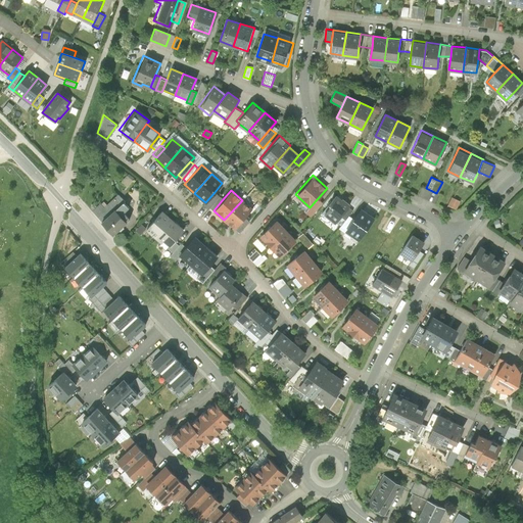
[(215,192),(205,202),(203,205),(207,209),(209,207),(220,196),(215,192)]
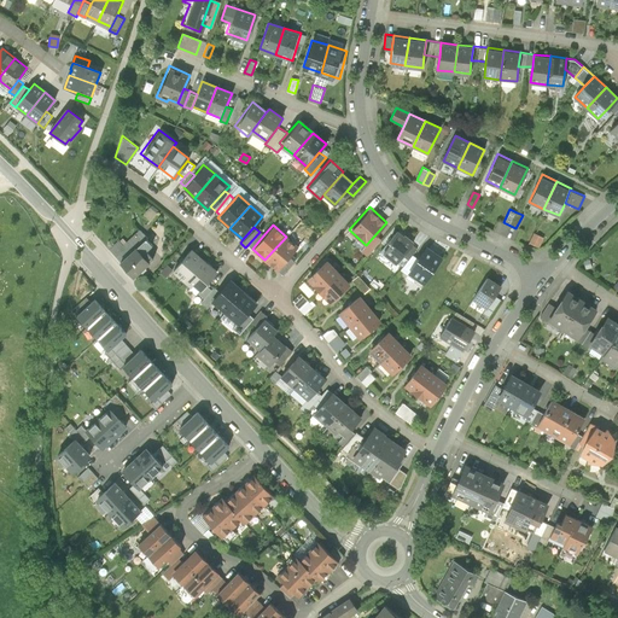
[(402,254),(412,242),(396,228),(378,251),(395,264),(402,254)]
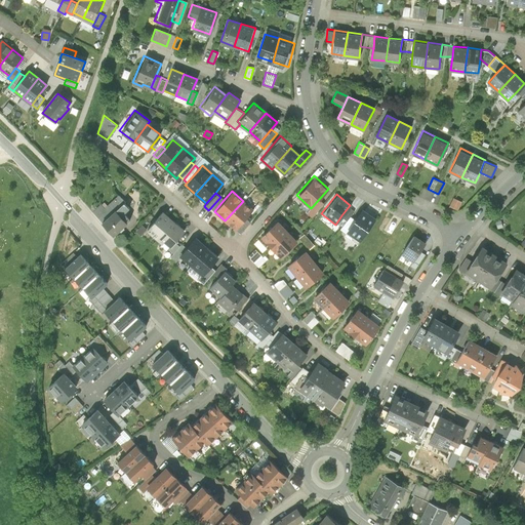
[(103,224),(124,203),(125,202),(120,196),(106,209),(102,205),(93,212),(92,213),(103,224)]
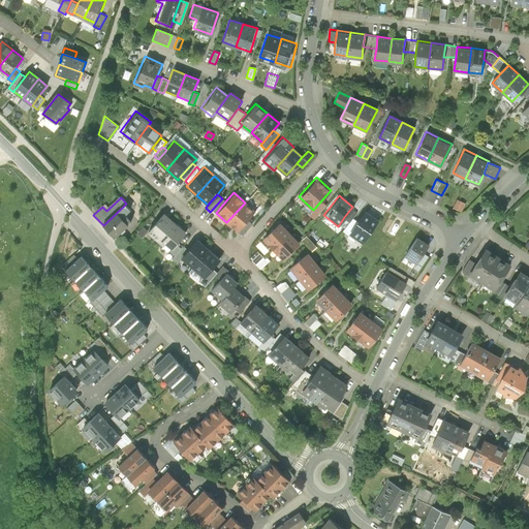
[(212,210),(216,213),(225,201),(222,198),(212,210)]
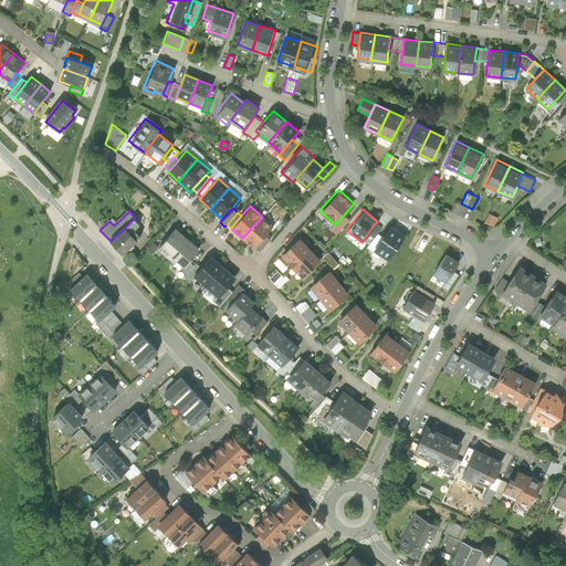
[(499,217),(489,212),(484,222),(494,227),(499,217)]
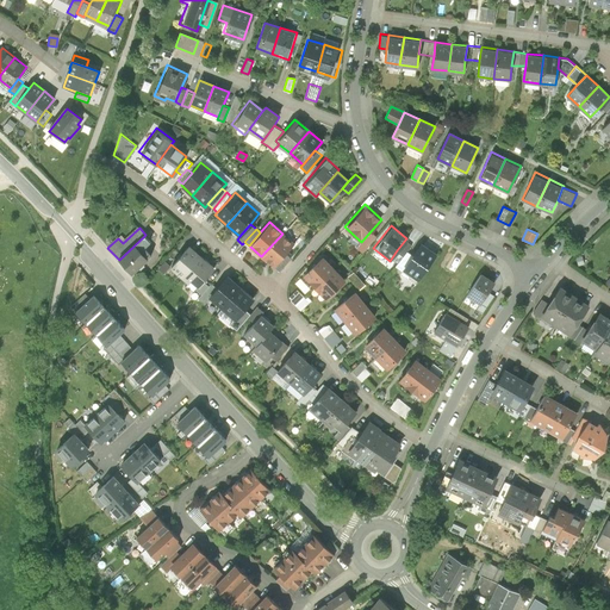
[(294,243),(282,234),(261,256),(274,267),(285,254),(294,243)]
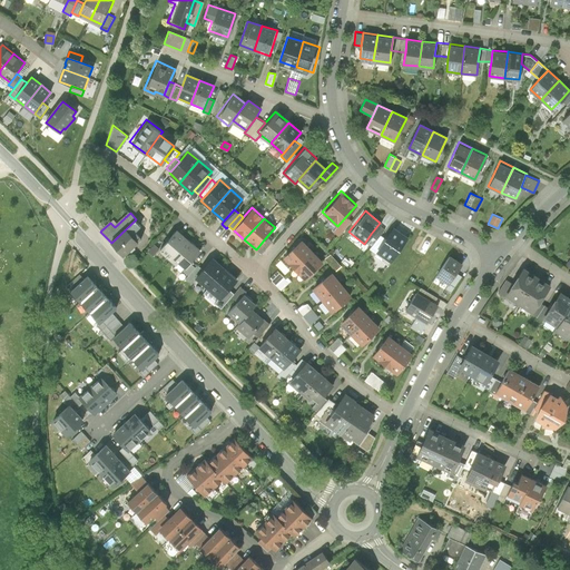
[(135,220),(111,243),(123,255),(129,249),(131,252),(135,248),(133,247),(141,239),(135,232),(140,226),(135,220)]
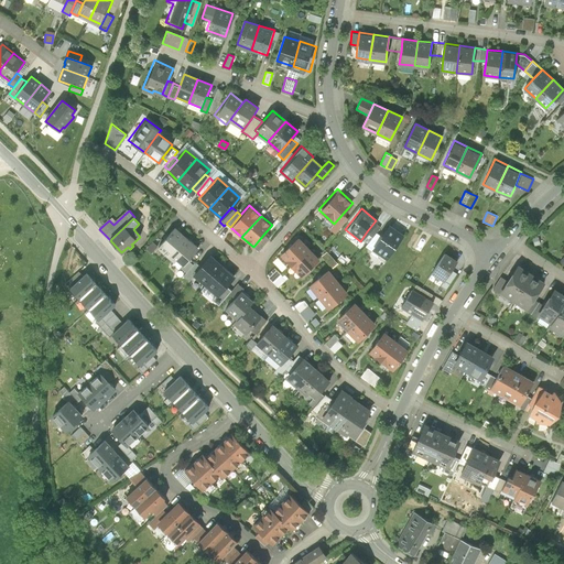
[(367,231),(372,236),(376,231),(381,224),(376,220),(367,231)]
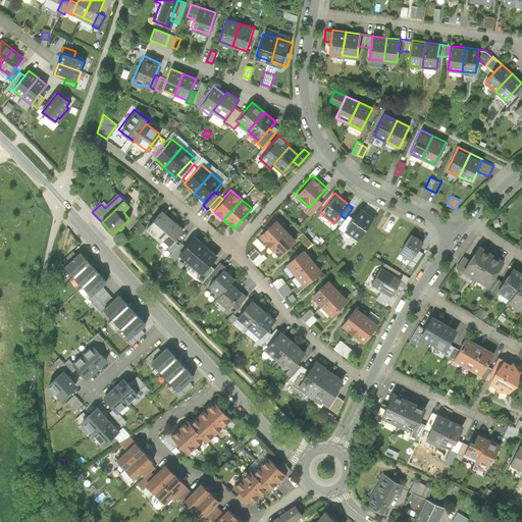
[(144,227),(155,237),(171,218),(160,209),(146,225),(144,227)]
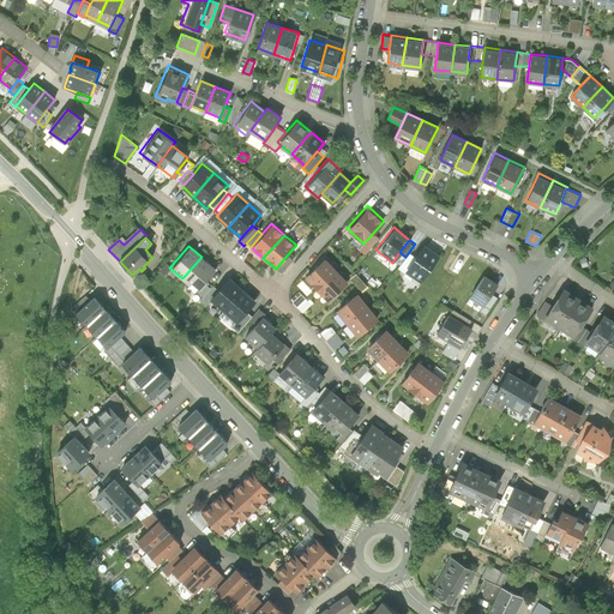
[(422,281),(439,257),(423,246),(416,257),(407,270),(422,281)]
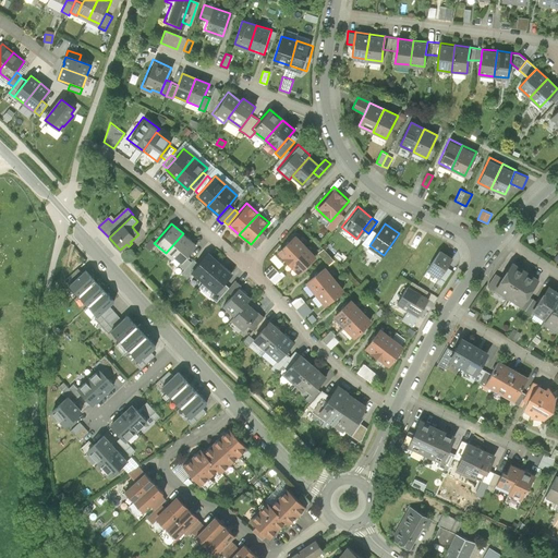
[(367,247),(370,245),(378,233),(372,229),(368,233),(362,244),(367,247)]
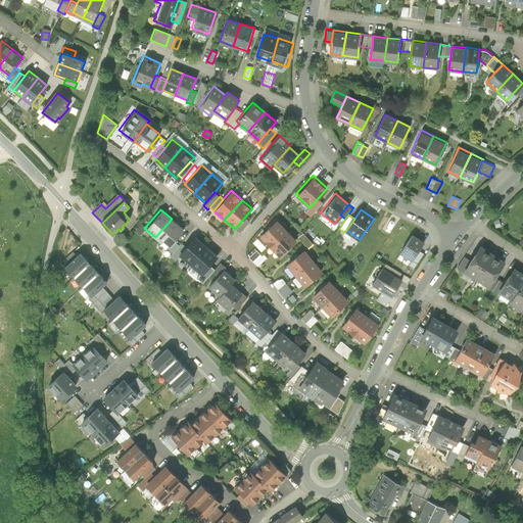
[(249,222),(244,218),(235,229),(239,233),(249,222)]
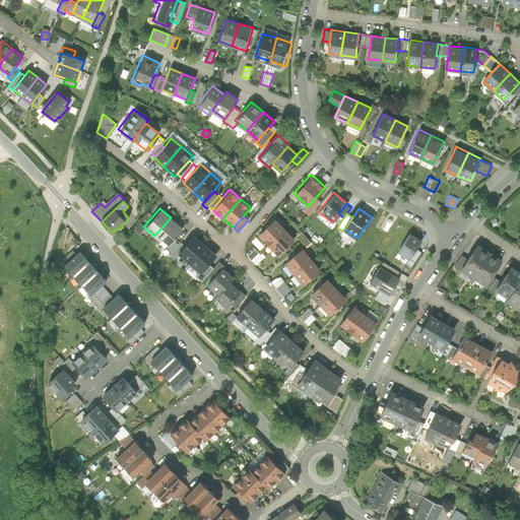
[(161,238),(169,244),(183,228),(171,217),(154,236),(159,240),(161,238)]
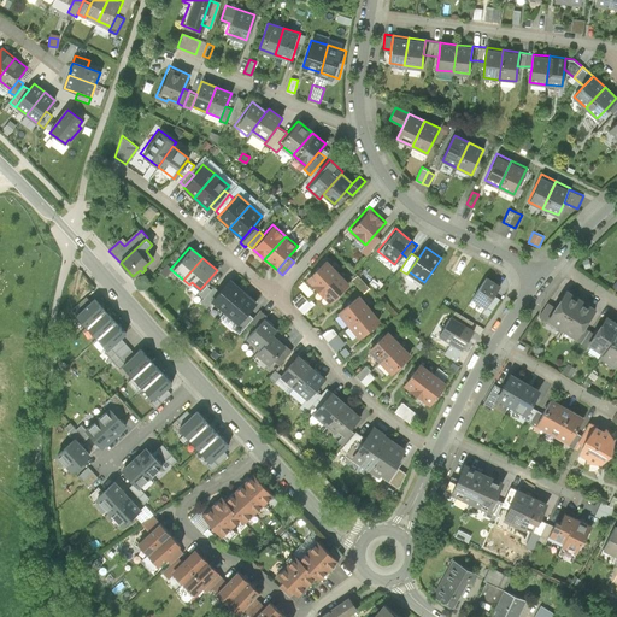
[(325,262),(306,281),(317,292),(336,272),(325,262)]
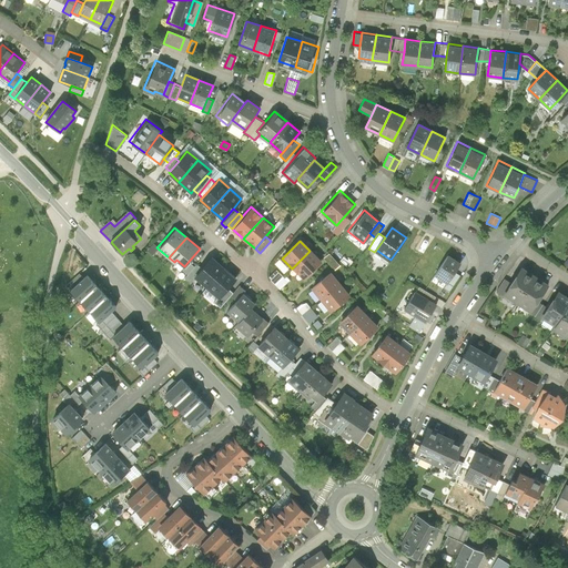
[(156,247),(159,245),(154,242),(145,251),(151,254),(156,247)]
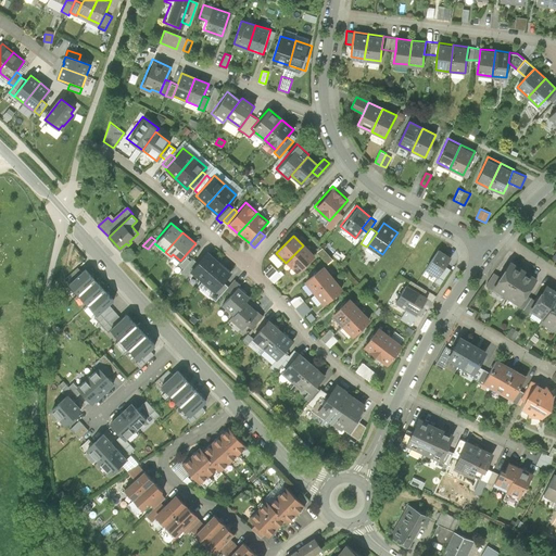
[(286,263),(297,274),(314,256),(303,245),(286,263)]
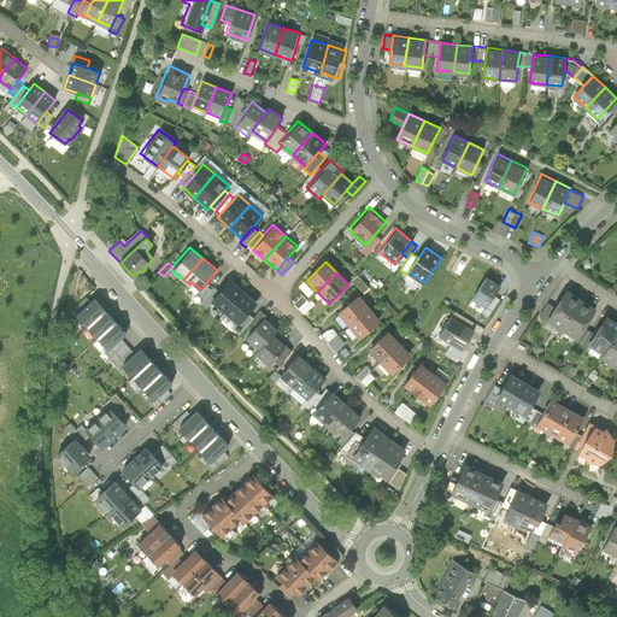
[(358,274),(351,280),(362,293),(369,287),(358,274)]
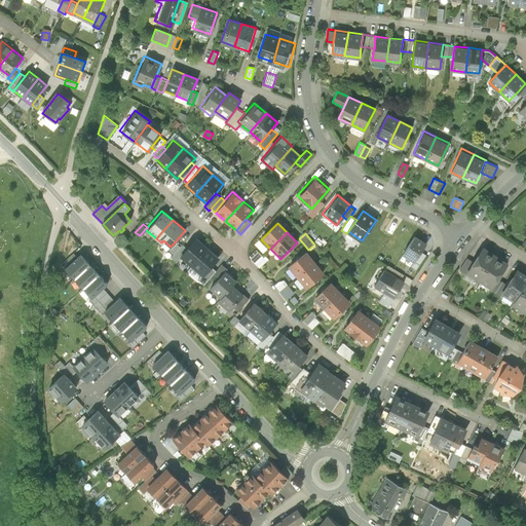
[(426,246),(415,237),(403,257),(414,264),(422,253),(426,246)]
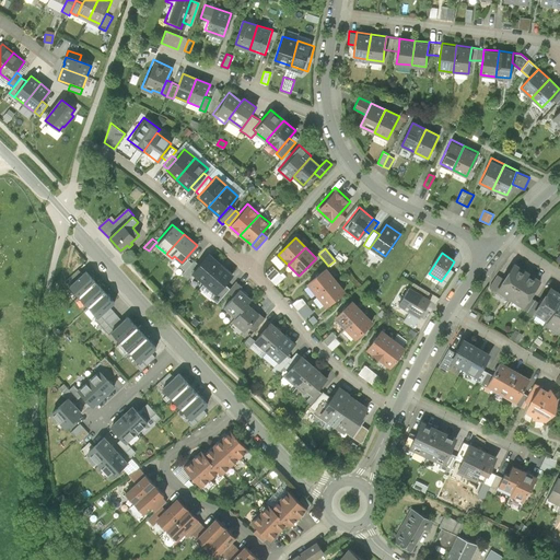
[(193,273),(203,283),(221,264),(209,254),(200,265),(193,273)]
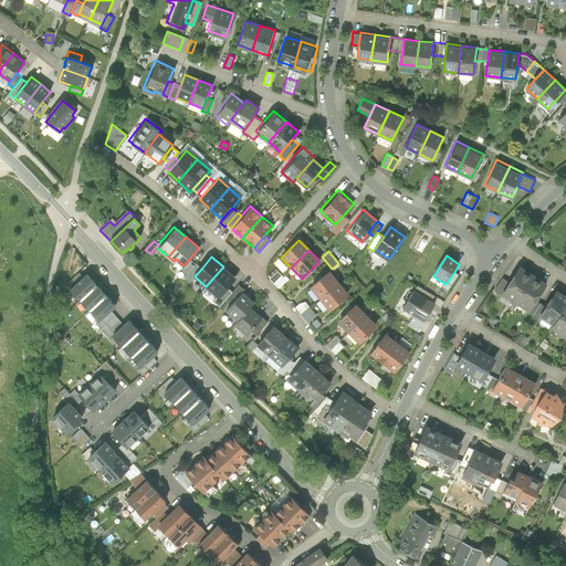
[(195,276),(202,268),(196,262),(182,276),(189,282),(195,276)]
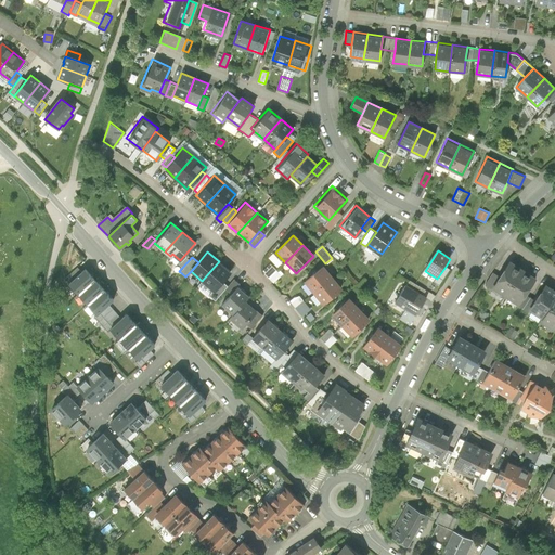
[(523,267),(511,259),(500,275),(492,286),(505,294),(523,267)]
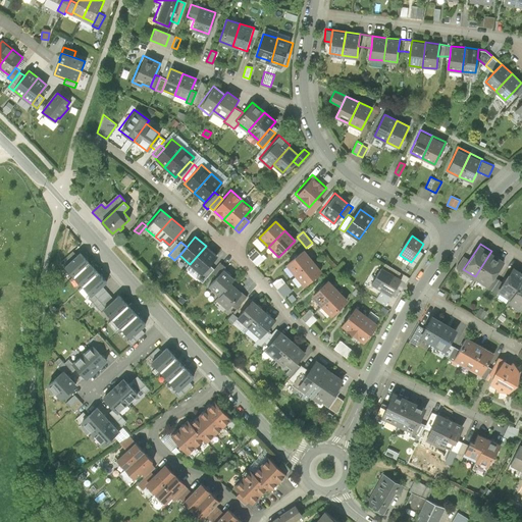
[(190,264),(201,273),(209,264),(217,256),(206,246),(190,264)]
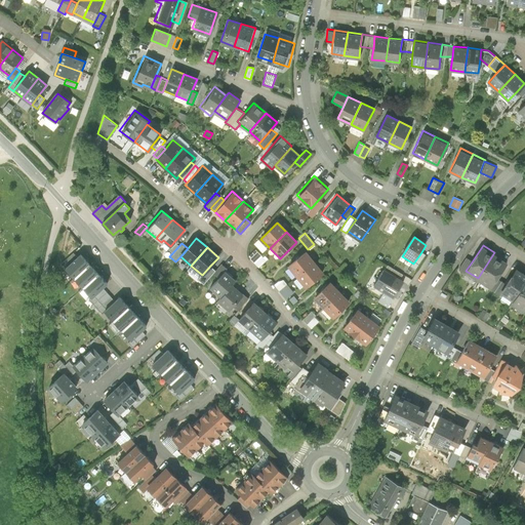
[(59,259),(64,265),(76,254),(71,249),(59,259)]
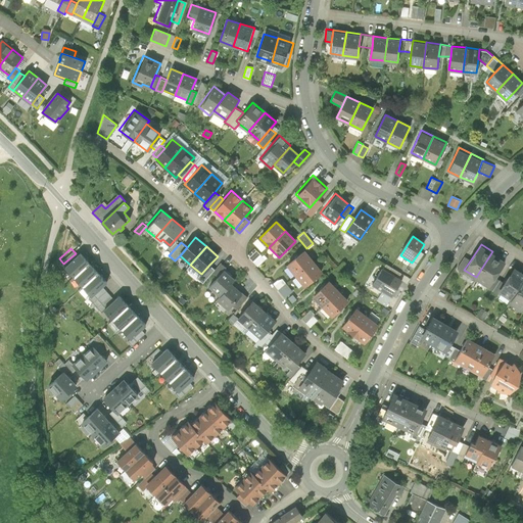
[(73,274),(88,260),(80,250),(76,253),(63,264),(73,274)]
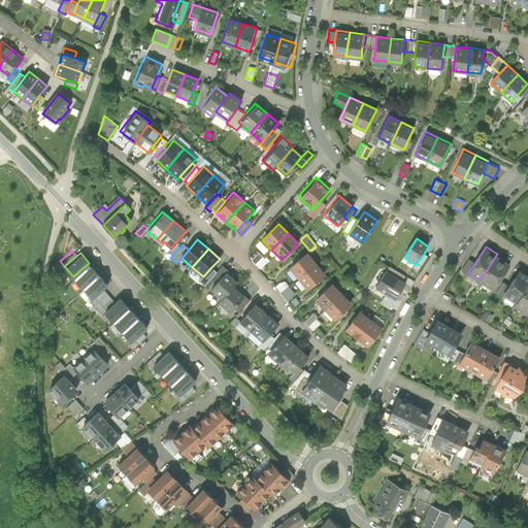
[(251,260),(256,265),(263,258),(258,253),(251,260)]
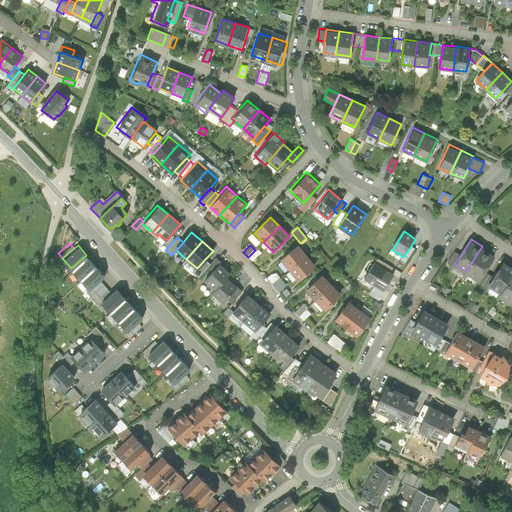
[(297,245),(280,259),(288,269),(306,255),(297,245)]
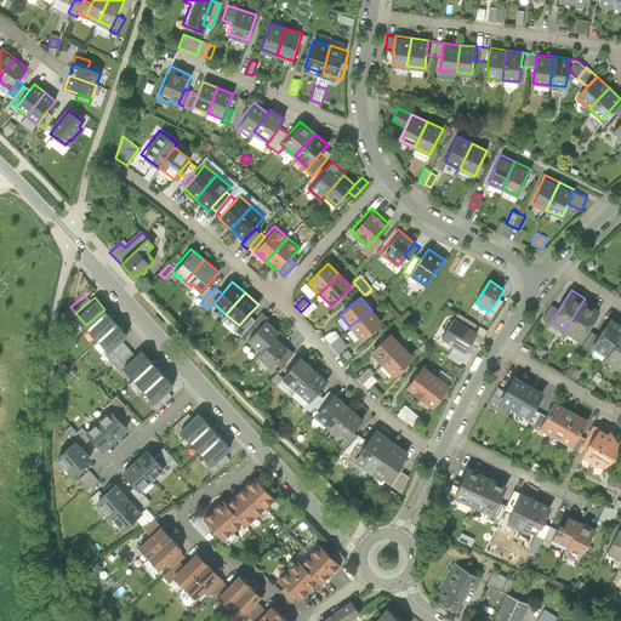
[(499,298),(489,312),(485,317),(491,322),(505,302),(499,298)]
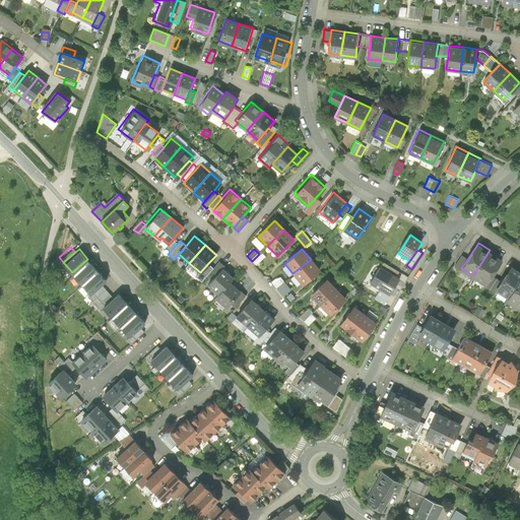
[(490,250),(473,275),(485,283),(492,274),(502,258),(490,250)]
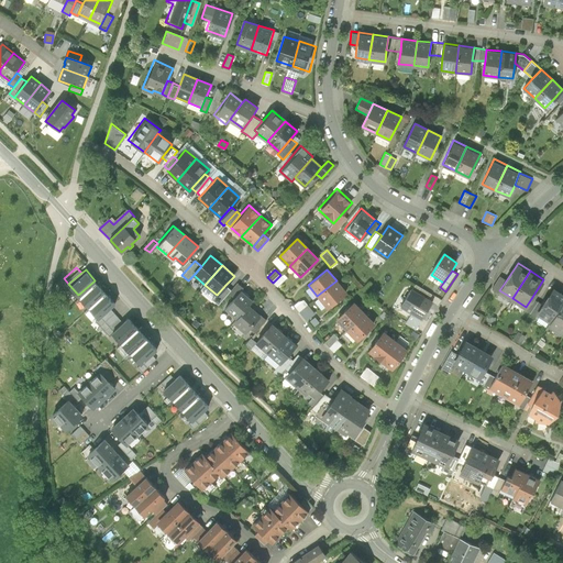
[(286,282),(280,275),(273,283),(278,288),(286,282)]
